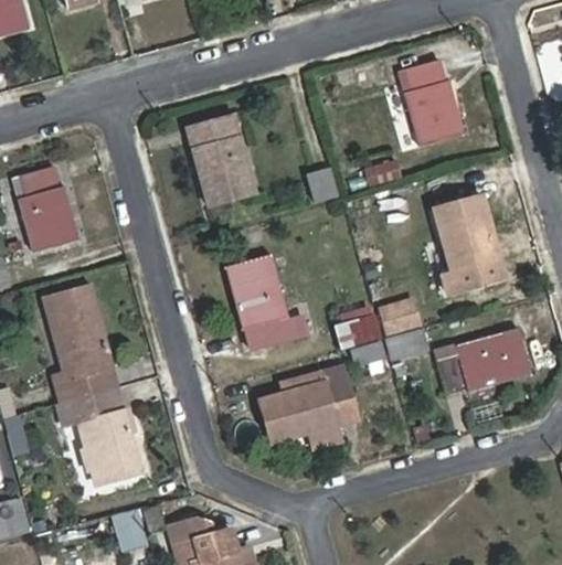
[(18,0),(0,0),(0,33),(25,27),(18,0)]
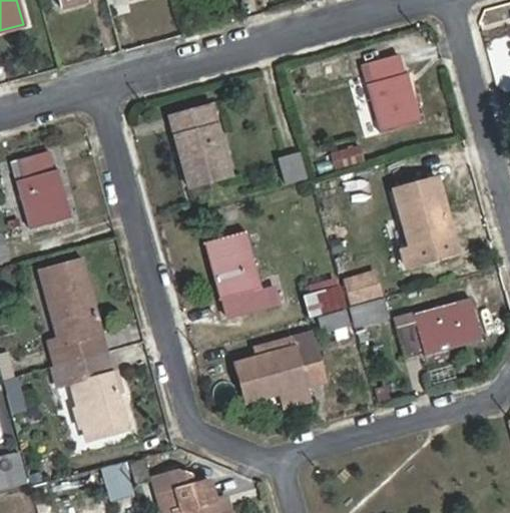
[(397,54),(365,63),(371,82),(365,84),(379,132),(415,122),(397,54)]
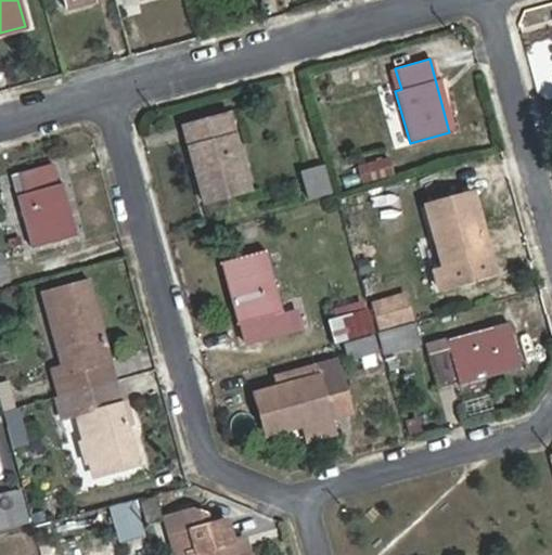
[(246,188),(231,137),(234,136),(227,115),(187,126),(193,146),(189,147),(204,198),(246,188)]
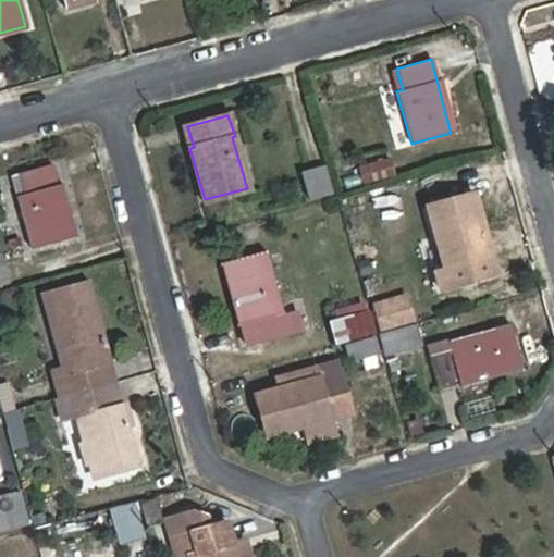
[(354,170),(358,185),(392,175),(388,160),(354,170)]
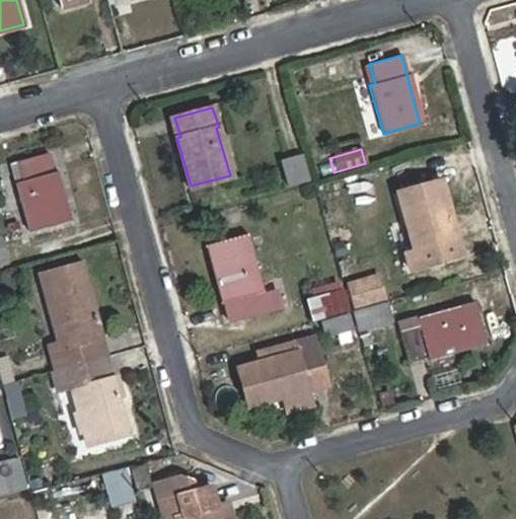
[(16,182),(29,230),(67,220),(48,152),(16,161),(22,180),(16,182)]
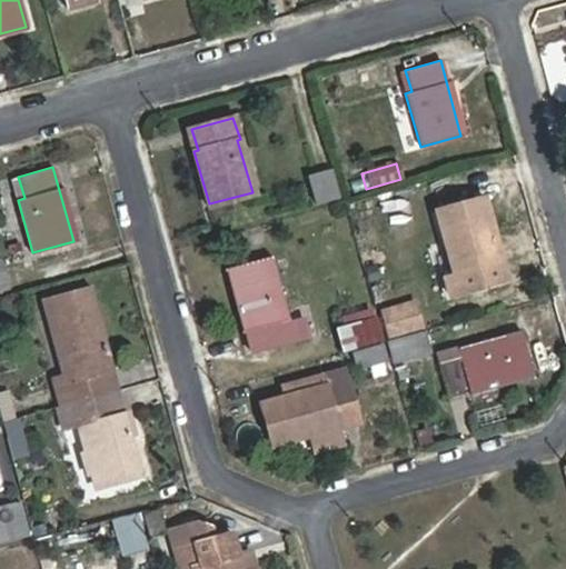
[(311,202),(338,199),(334,168),(307,172),(311,202)]
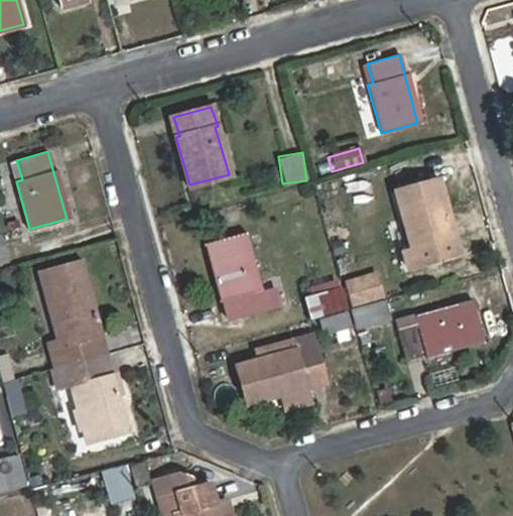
[(456,258),(435,179),(394,190),(403,225),(408,248),(399,250),(404,271),(456,258)]
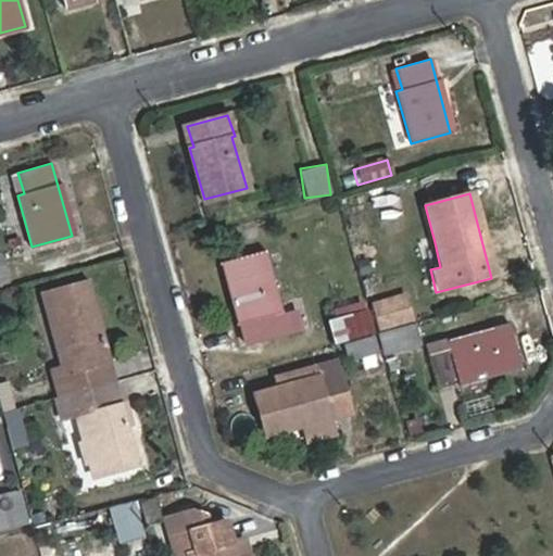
[(424,245),(430,269),(440,267),(435,242),(424,245)]
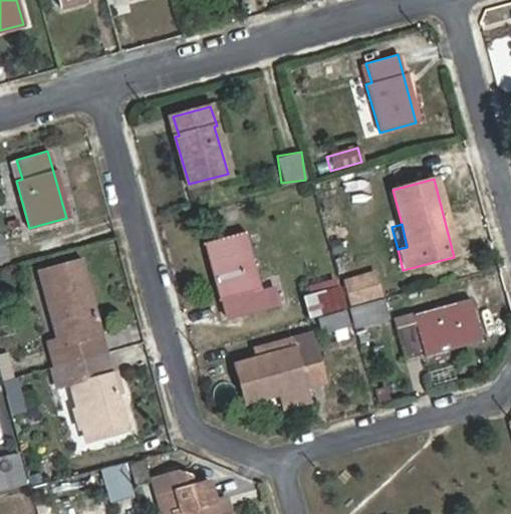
[(228,317),(265,307),(243,232),(206,242),(222,299),(224,298),(228,317)]
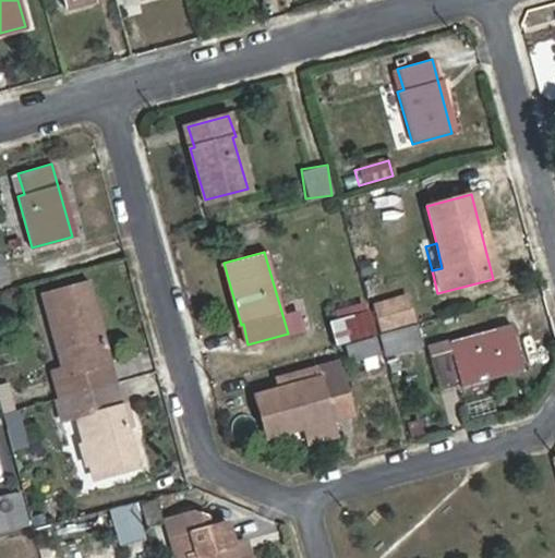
[(0,283),(9,282),(0,256),(0,283)]
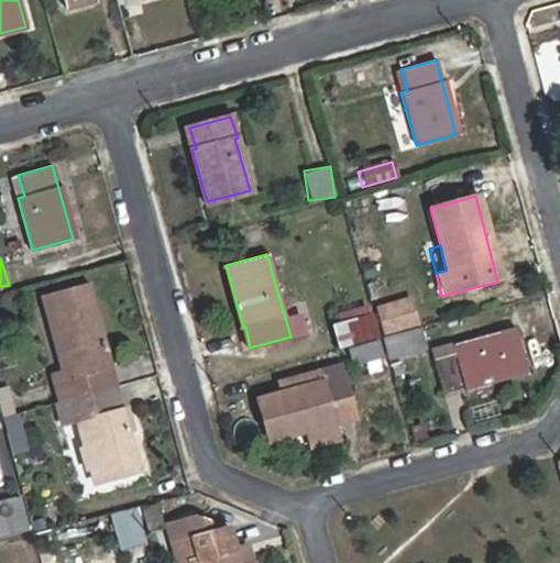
[(61,382),(66,399),(112,387),(114,386),(85,283),(40,295),(64,381),(61,382)]
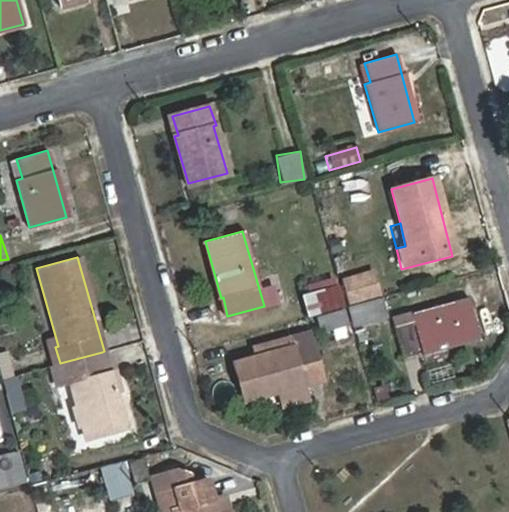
[(368,277),(339,285),(345,307),(374,299),(368,277)]
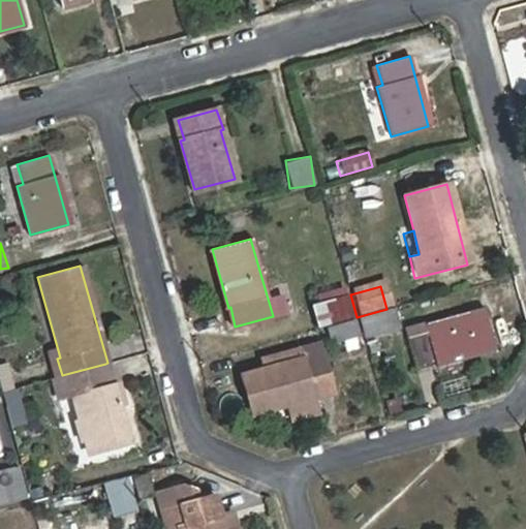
[(347,296),(315,305),(320,323),(352,314),(347,296)]
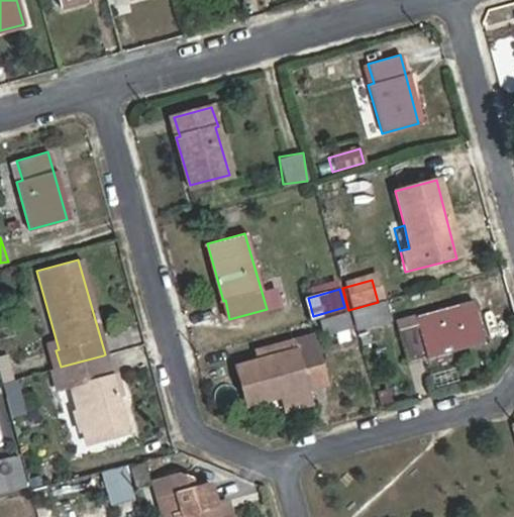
[(390,319),(386,301),(349,311),(354,329),(390,319)]
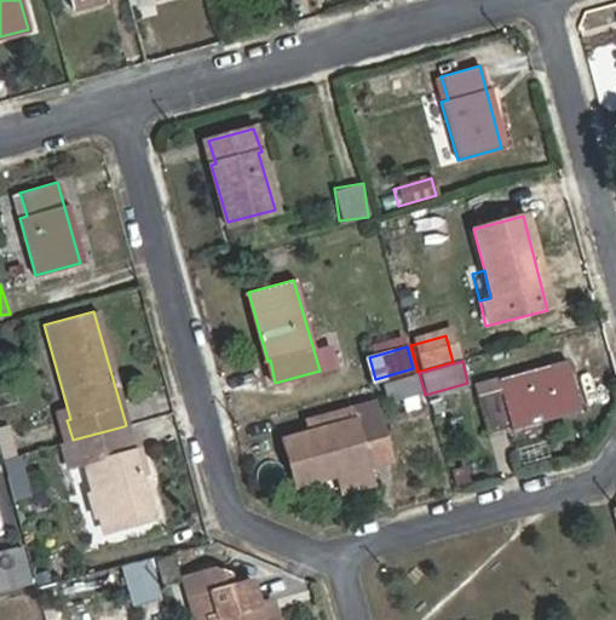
[(499,380),(500,388),(476,395),(487,430),(511,424),(511,426),(579,408),(565,362),(499,380)]
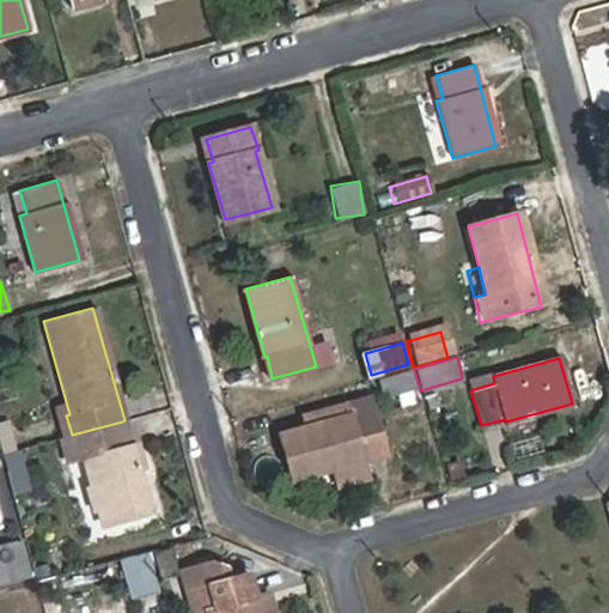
[(414,387),(409,370),(378,378),(384,395),(414,387)]
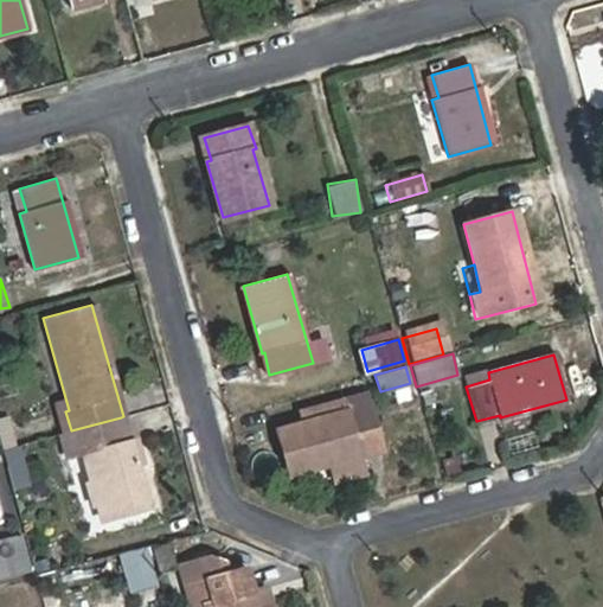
[(288,475),(329,465),(334,481),(363,473),(358,453),(379,447),(366,398),(302,415),(303,421),(276,429),(288,475)]
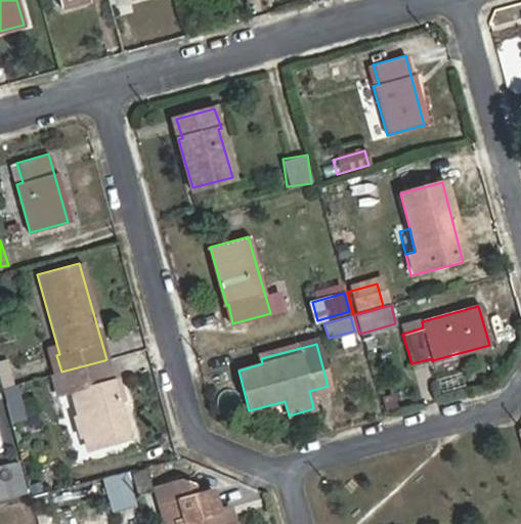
[(6,358),(0,359),(0,387),(12,384),(6,358)]
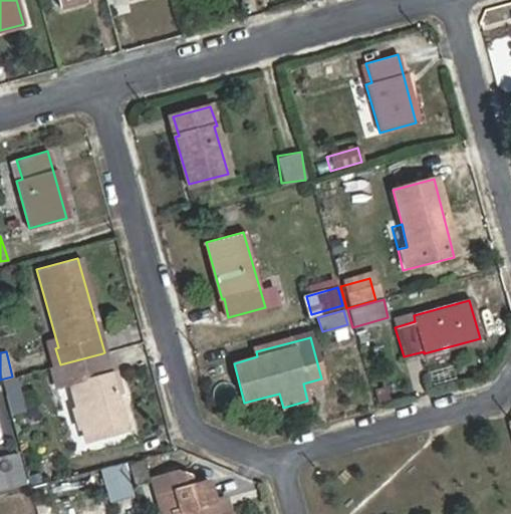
[(123,429),(102,353),(60,364),(57,365),(62,388),(71,386),(86,440),(123,429)]
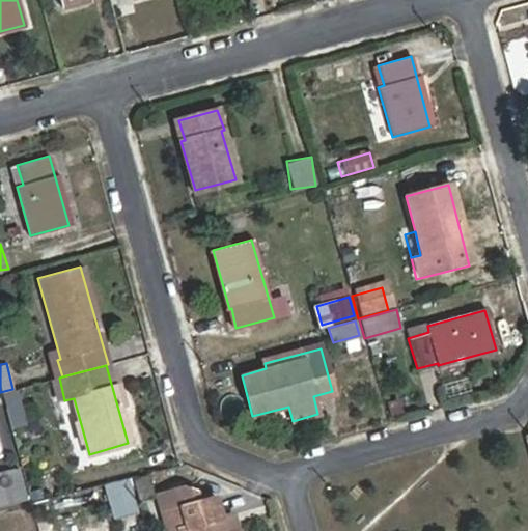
[(17,391),(2,394),(9,427),(24,424),(17,391)]
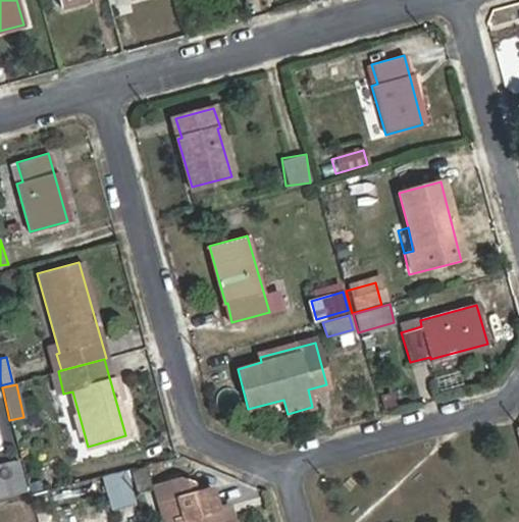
[(0,497),(27,489),(18,458),(0,462),(0,497)]
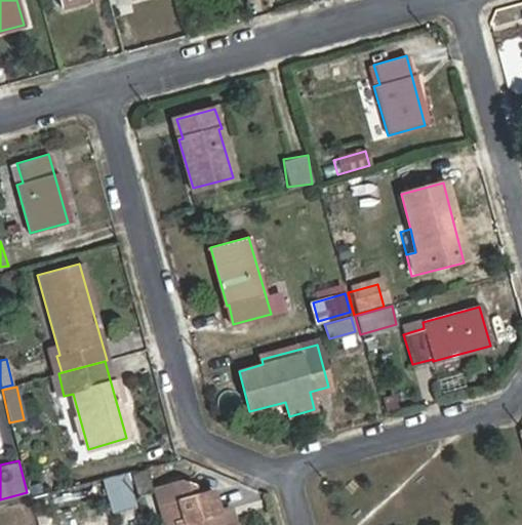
[(136,494),(150,490),(144,470),(130,474),(136,494)]
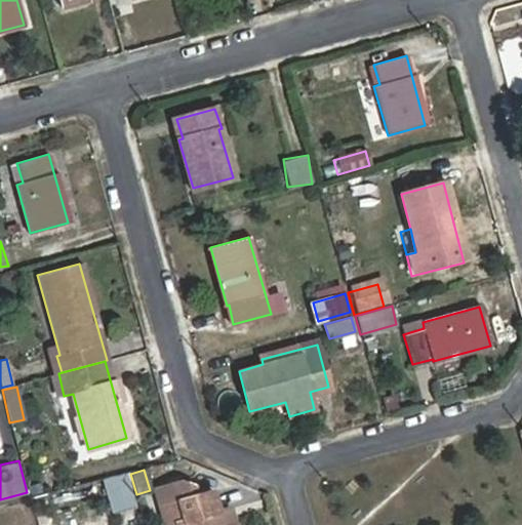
[(112,513),(133,507),(125,475),(104,480),(112,513)]
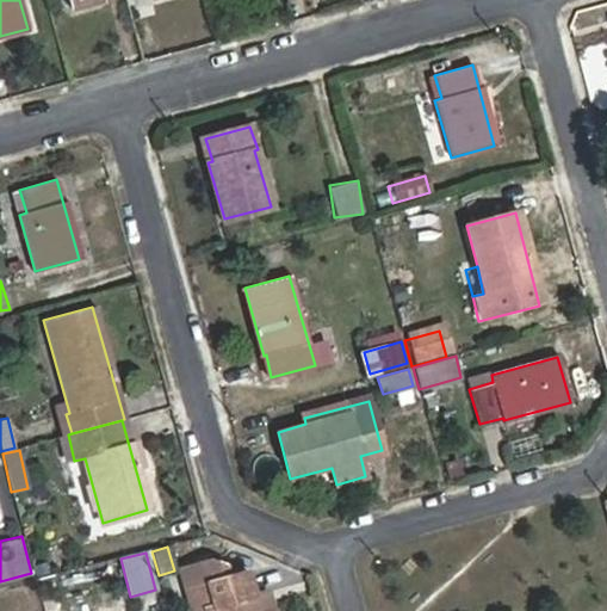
[(186,588),(191,610),(199,610),(205,610),(272,610),(266,591),(254,594),(247,572),(186,588)]
